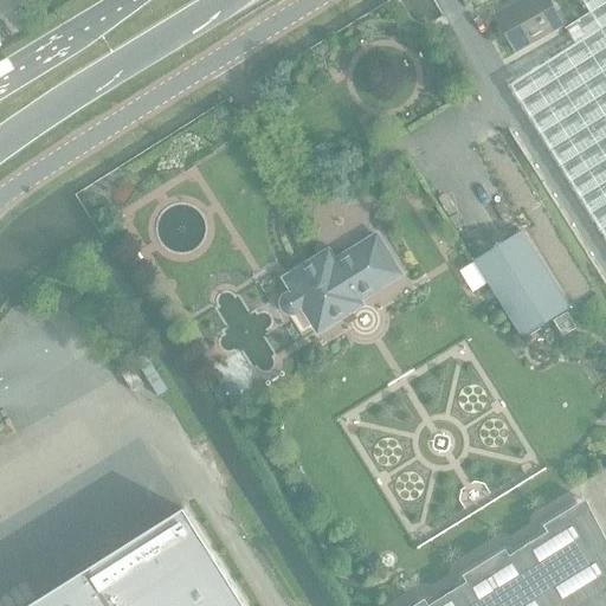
[(526,0),(527,2),(497,19),(515,52),(561,26),(546,0),(526,0)]
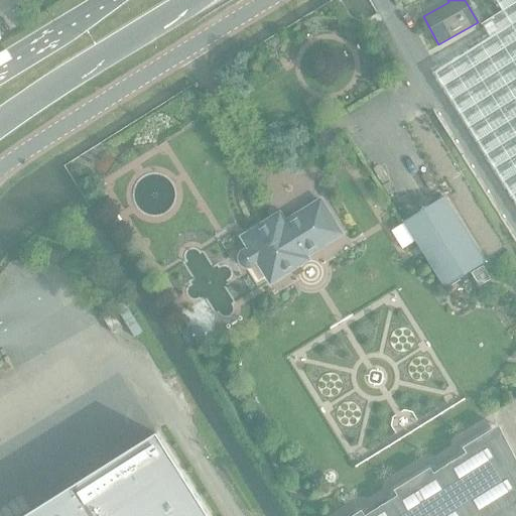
[(490,37),(433,73),(515,205),(515,0),(494,0),(502,11),(510,25),(490,37)]
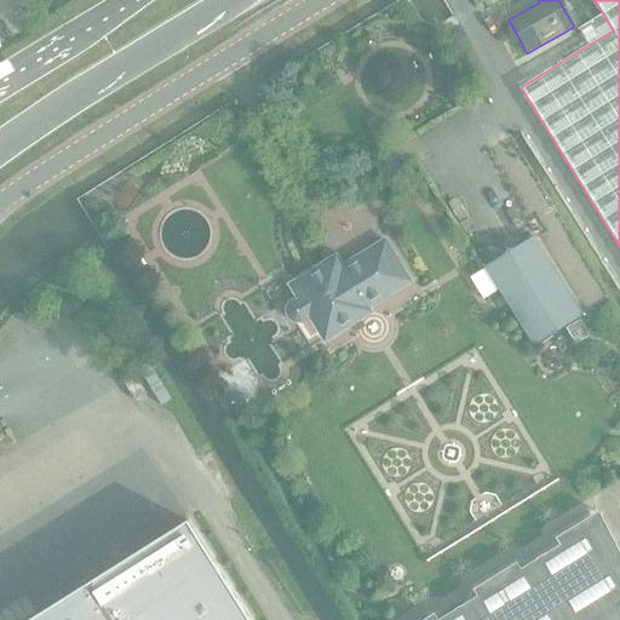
[(603,13),(579,28),(589,45),(613,30),(603,13)]
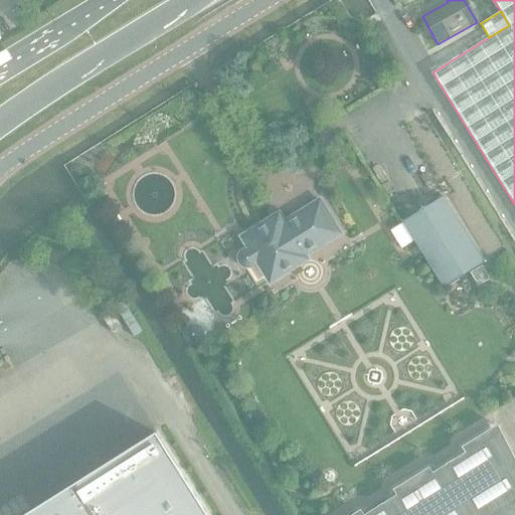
[(403,223),(390,231),(401,248),(414,240),(416,244),(445,289),(470,273),(478,286),(490,279),(482,266),(485,263),(445,197),(403,223)]
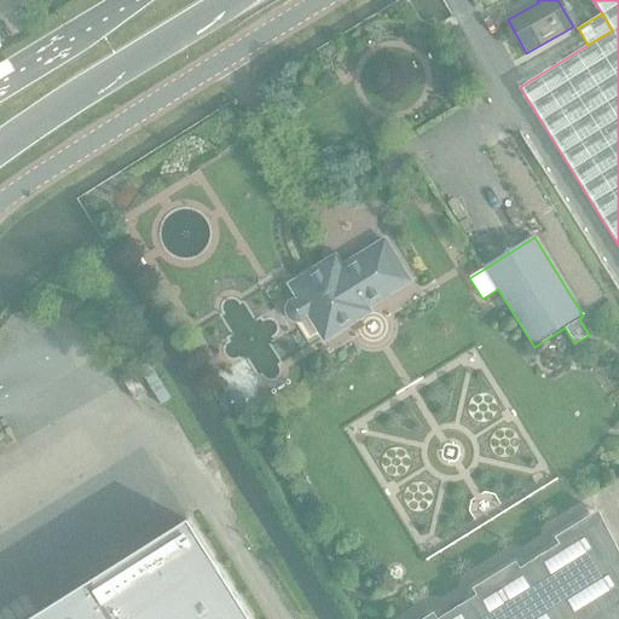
[(388,296),(410,282),(385,242),(365,254),(366,255),(329,279),(322,268),(294,287),(300,298),(290,304),(288,310),(288,314),(290,319),(295,322),(301,322),(312,316),(325,339),(368,312),(365,307),(387,294),(388,296)]
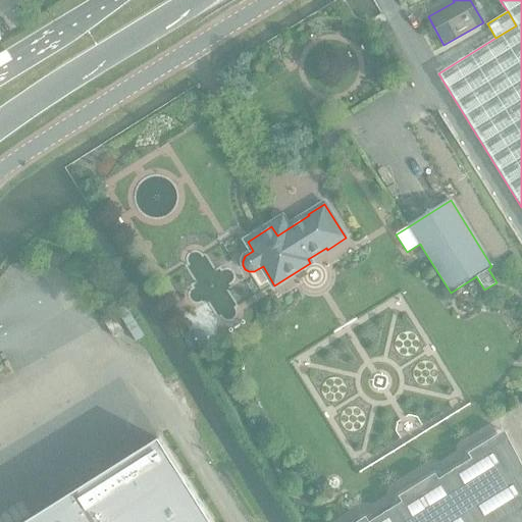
[(124,305),(116,310),(136,342),(144,336),(124,305)]
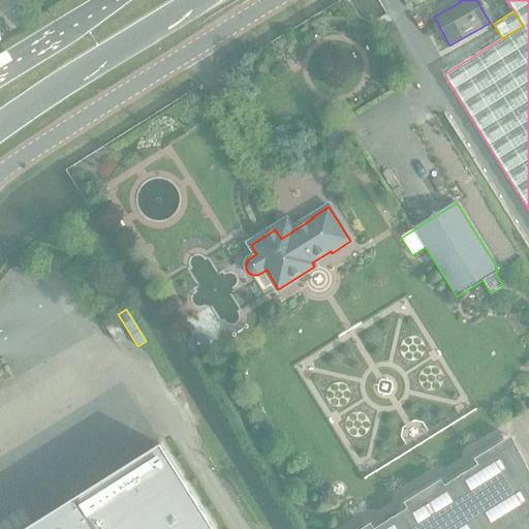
[(112,316),(102,322),(115,342),(124,336),(112,316)]
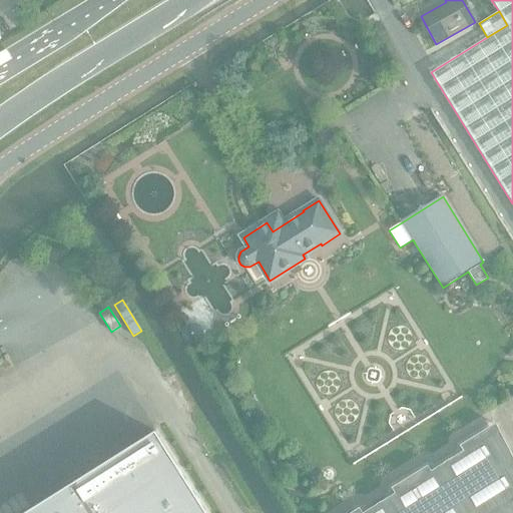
[(512,512),(512,455),(496,423),(461,445),(464,451),(432,471),(429,466),(393,488),(396,493),(364,512),(363,512),(361,508),(353,512),(512,512)]
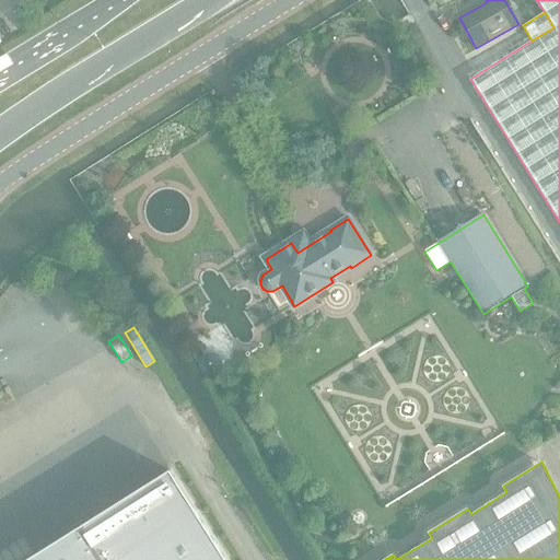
[(225,559),(171,471),(27,559),(225,559)]
